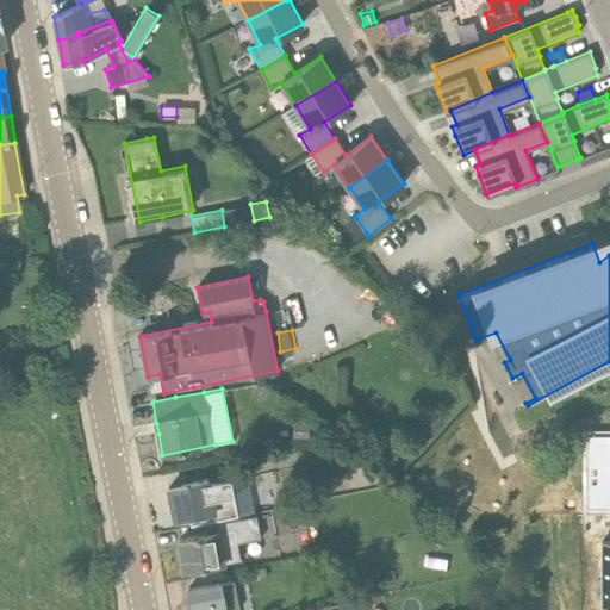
[(292,421),(292,437),(307,437),(309,421),(292,421)]
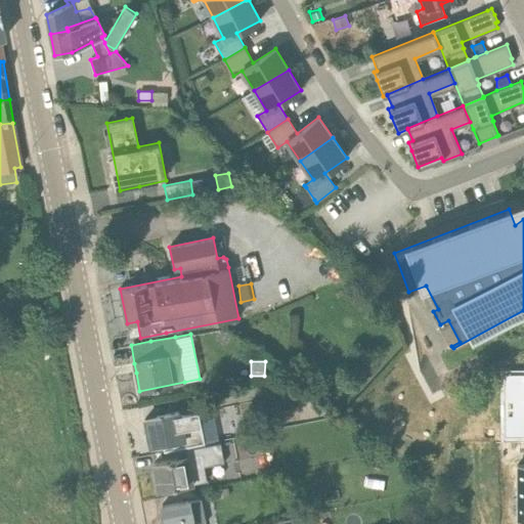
[(523,374),(510,375),(511,423),(523,422),(523,374)]
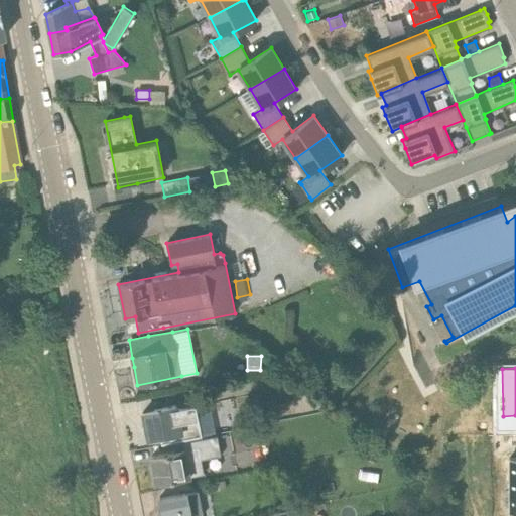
[(300,387),(287,376),(293,390),(300,387)]
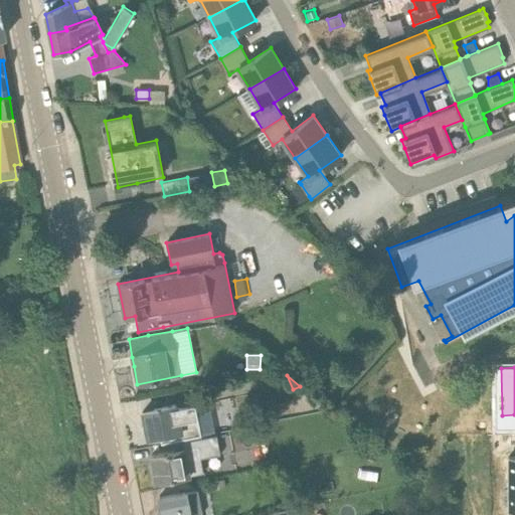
[(145,424),(141,425),(144,438),(147,437),(148,439),(159,437),(161,444),(201,436),(195,403),(194,403),(181,406),(176,407),(175,405),(154,409),(146,411),(142,411),(145,424)]
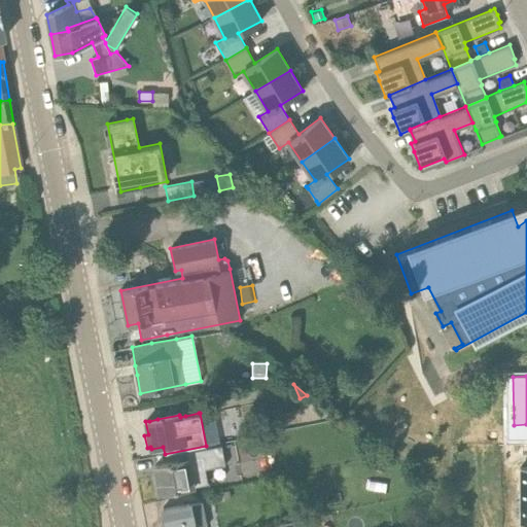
[(204,456),(154,465),(160,493),(209,484),(206,468),(205,460),(204,456)]
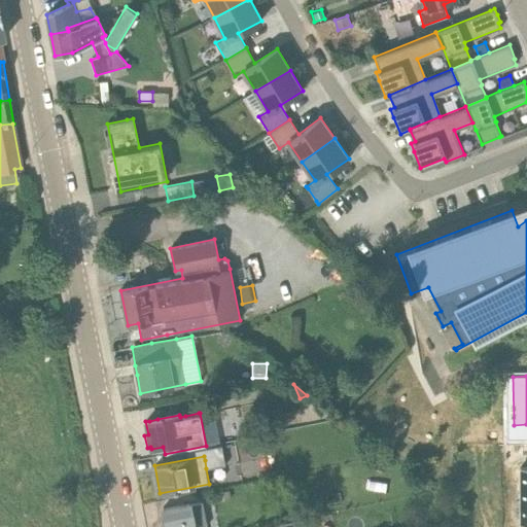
[(229,490),(217,492),(218,501),(231,499),(229,490)]
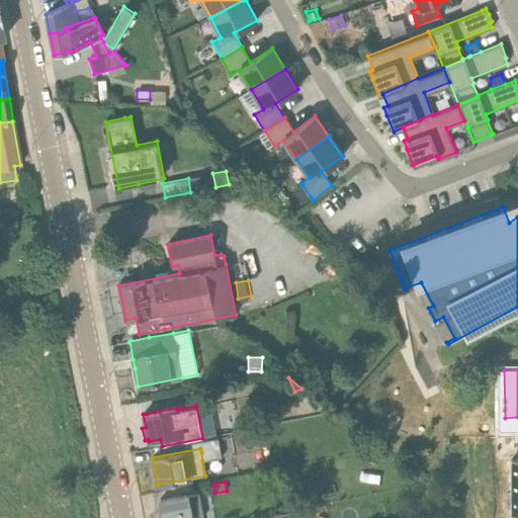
[(163,514),(159,515),(159,517),(199,517),(203,517),(199,493),(188,495),(188,494),(160,500),(163,514)]
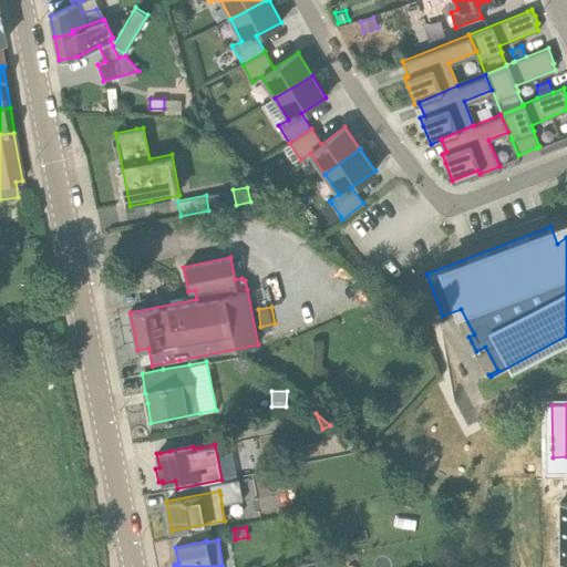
[(337,566),(336,556),(301,563),(301,566),(337,566)]
